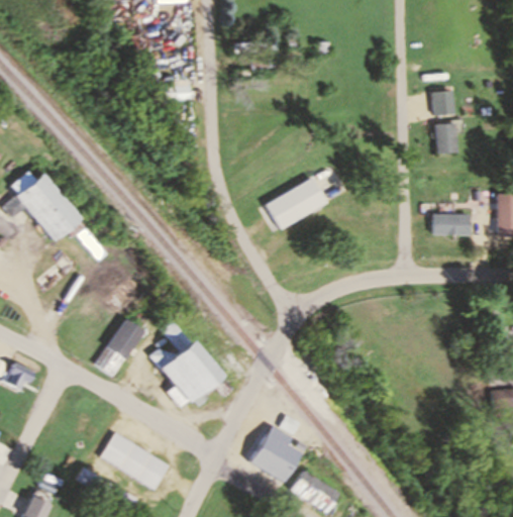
[(277,41),(234,41),(234,53),(277,53),(277,41)]
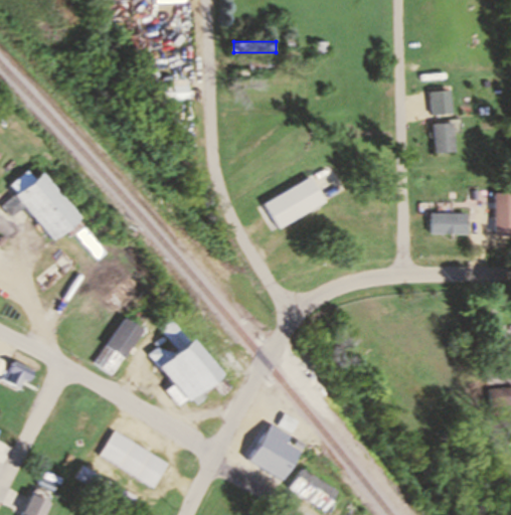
[(317,53),(328,53),(328,42),(317,42),(317,53)]
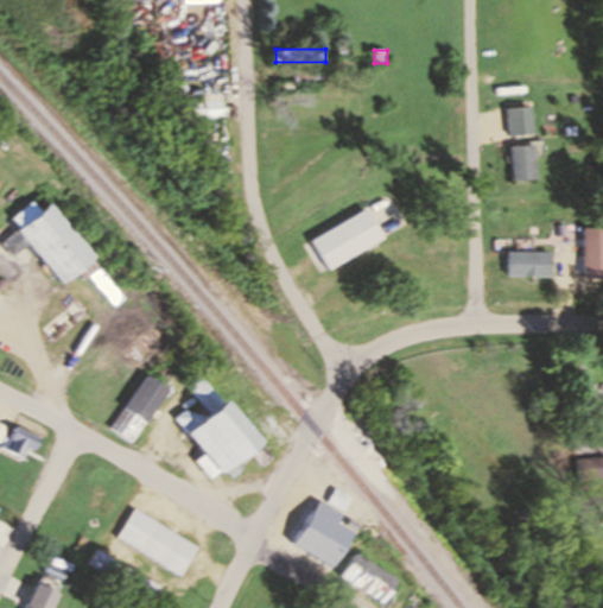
[(204,94),(204,101),(195,101),(195,118),(223,118),(223,94),(204,94)]
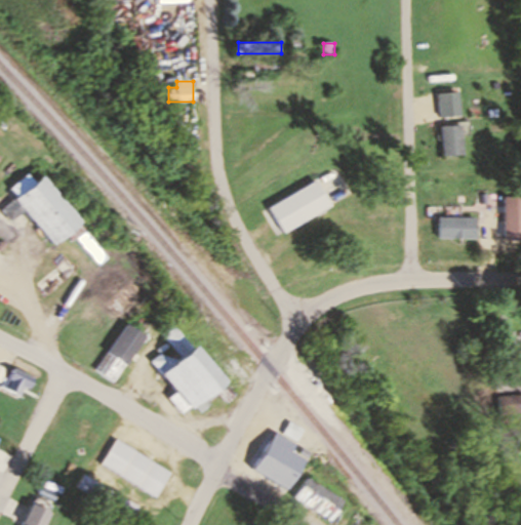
[(462,123),(440,125),(442,157),(464,155),(462,123)]
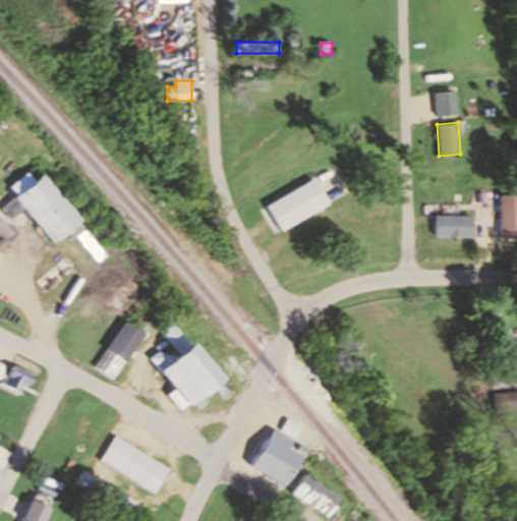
[(5,209),(20,196),(11,185),(29,171),(37,179),(44,173),(111,254),(101,263),(73,230),(57,243),(27,207),(13,218),(5,209)]
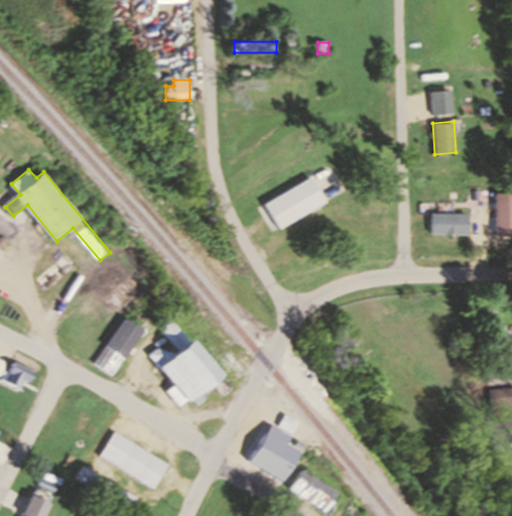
[(265,204),(310,176),(326,202),(280,229),(265,204)]
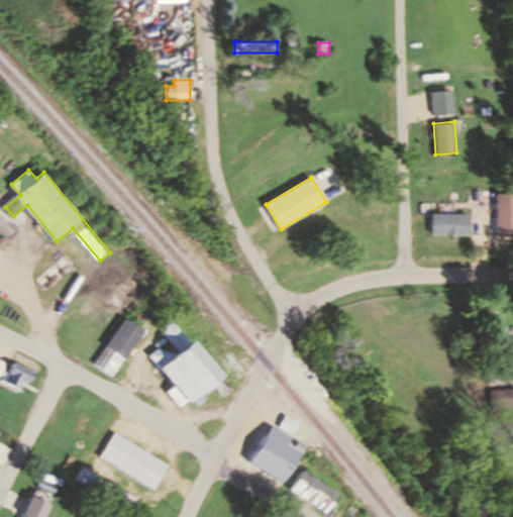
[(431,235),(468,235),(468,214),(431,214),(431,235)]
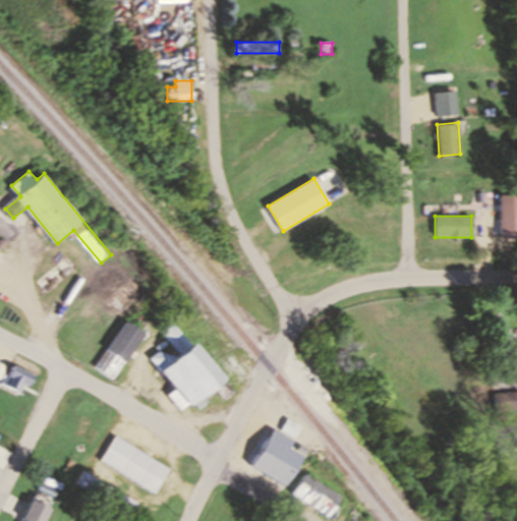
[(237,392),(173,319),(159,331),(180,354),(174,359),(164,348),(152,360),(178,390),(170,397),(181,409),(192,399),(200,408),(221,391),(228,399),(237,392)]
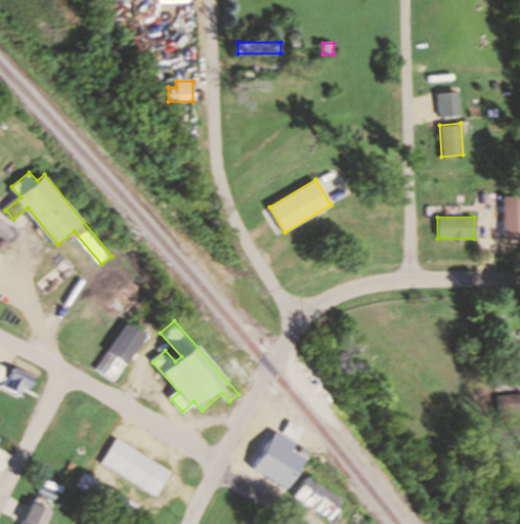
[(96,369),(128,323),(146,337),(115,382),(96,369)]
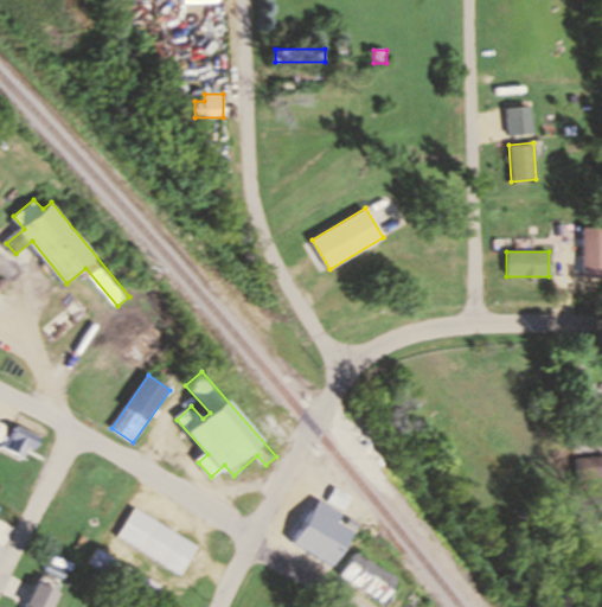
[(4,448),(10,436),(12,438),(18,427),(40,439),(34,451),(31,449),(26,459),(4,448)]
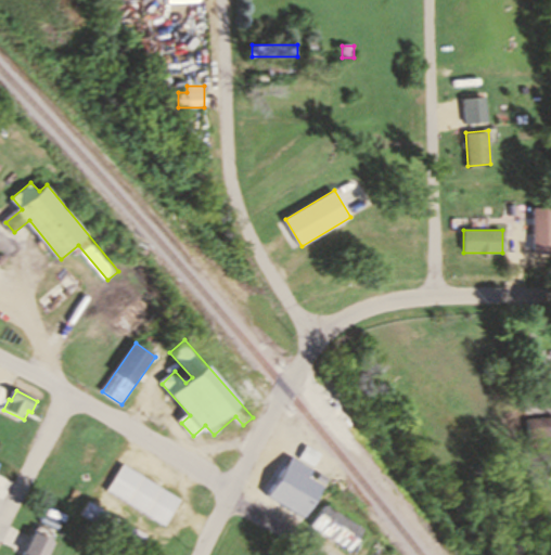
[(550,418),(524,418),(524,438),(550,438),(550,418)]
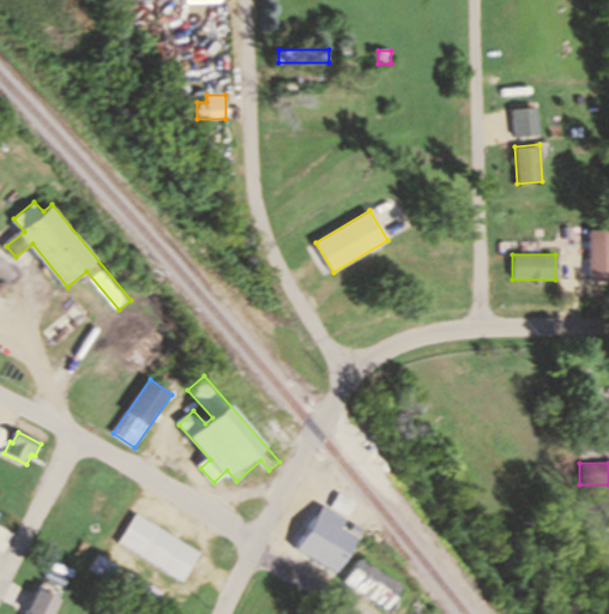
[(137,515),(120,543),(182,582),(199,553),(137,515)]
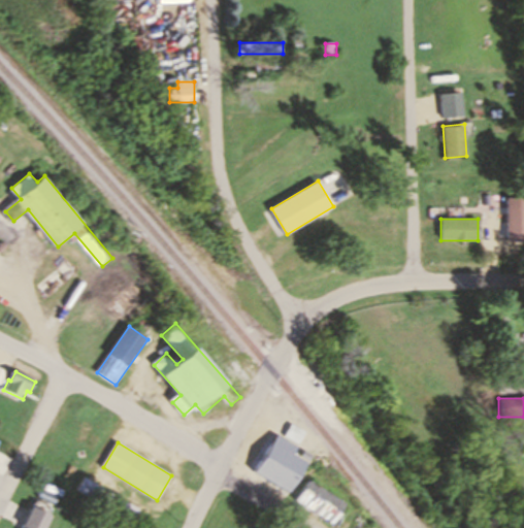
[(86,477),(78,490),(133,522),(141,509),(86,477)]
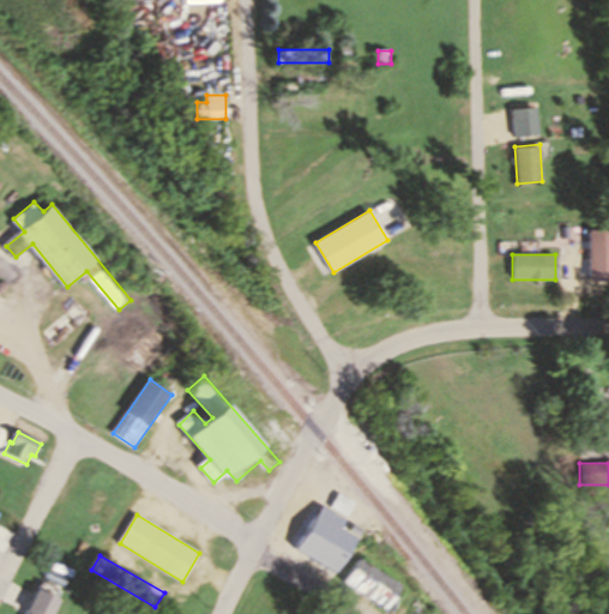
[(360,560),(345,584),(385,611),(401,587),(360,560)]
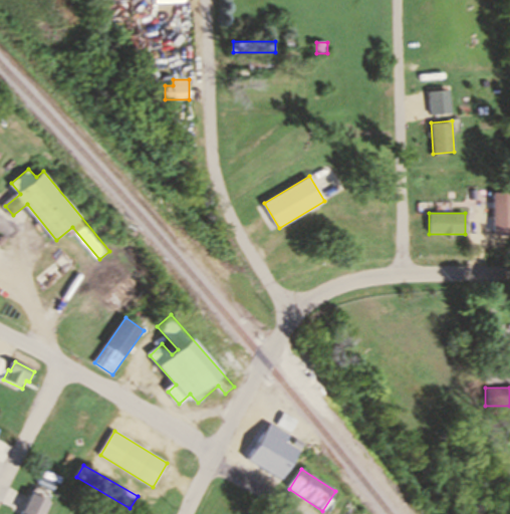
[(22,513),(42,513),(48,502),(32,494),(22,513)]
